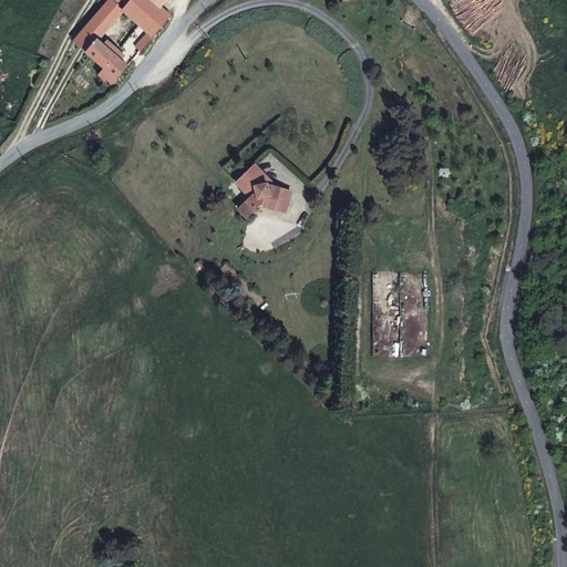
[(84,52),(95,40),(121,10),(129,0),(109,0),(73,44),(84,52)]
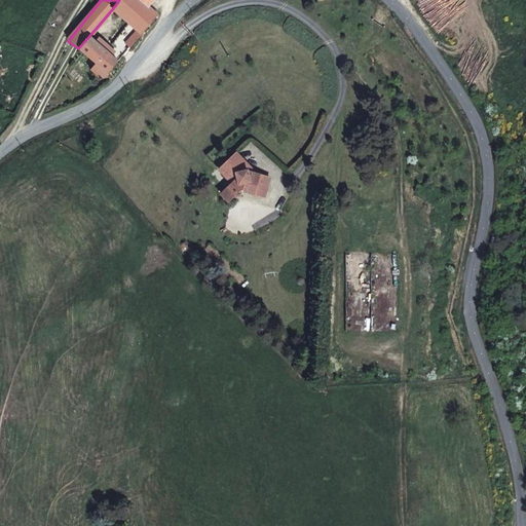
[(119,0),(112,9),(124,21),(113,35),(129,48),(157,13),(146,6),(151,0),(119,0)]
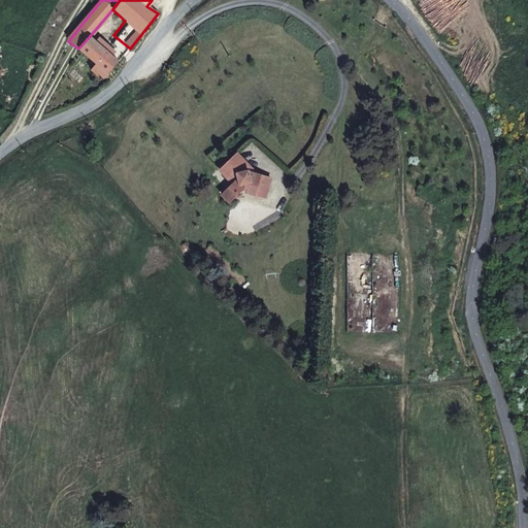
[(98,74),(104,78),(118,62),(111,57),(114,52),(99,39),(96,43),(89,37),(78,48),(102,69),(98,74)]
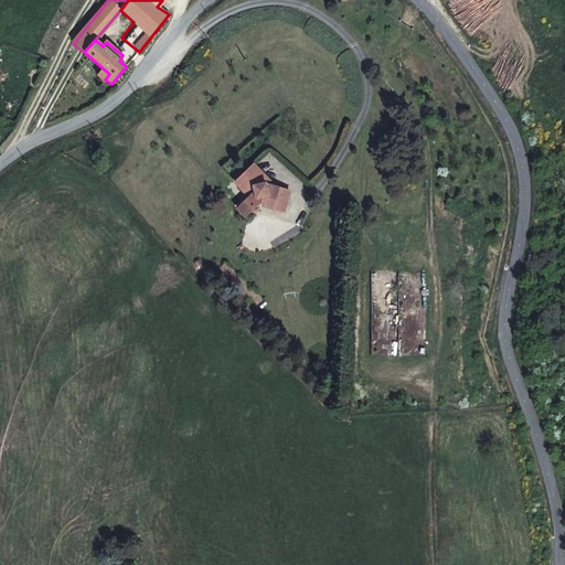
[(263,178),(249,167),(240,177),(254,188),(260,188),(263,178)]
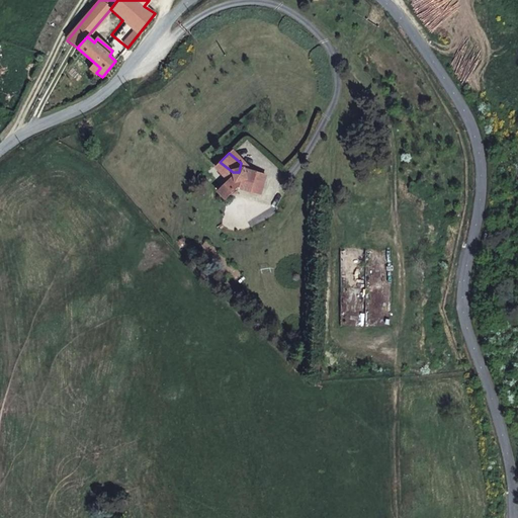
[(255,196),(258,177),(239,172),(233,172),(220,162),(211,171),(226,182),(216,194),(224,200),(232,190),(255,196)]
